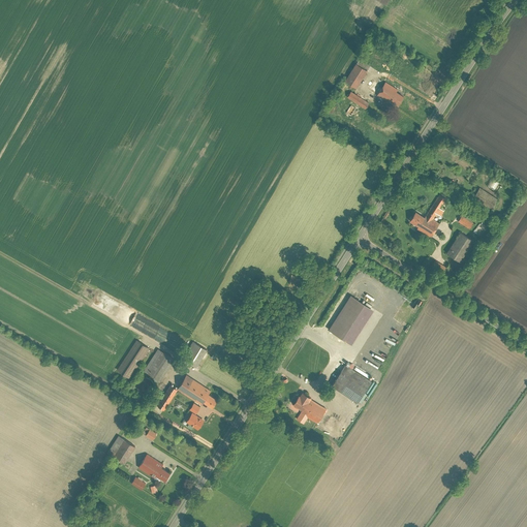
[(358,60),(345,82),(357,89),(370,67),(358,60)]
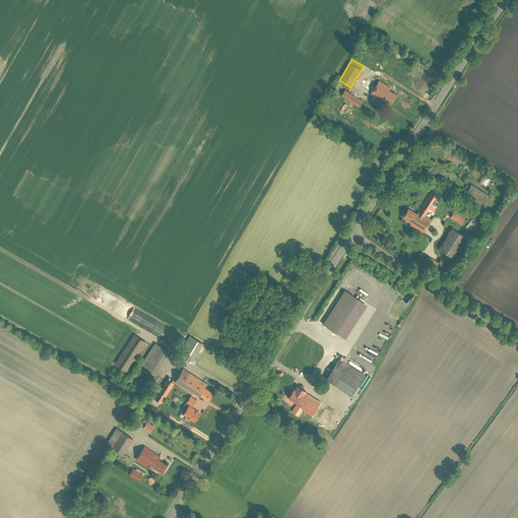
[(378,80),(370,94),(391,107),(397,95),(390,91),(392,88),(378,80)]
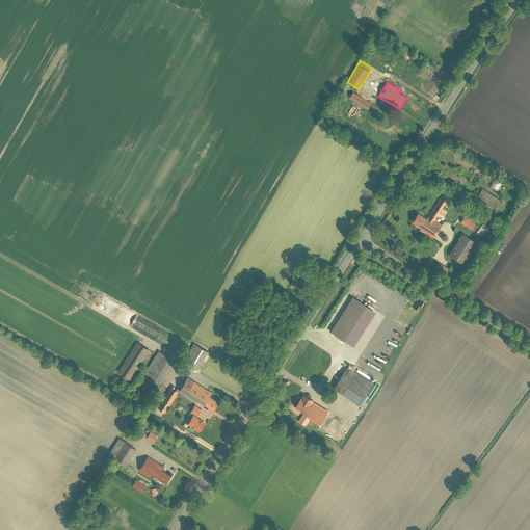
[(352,93),(348,99),(367,110),(371,105),(352,93)]
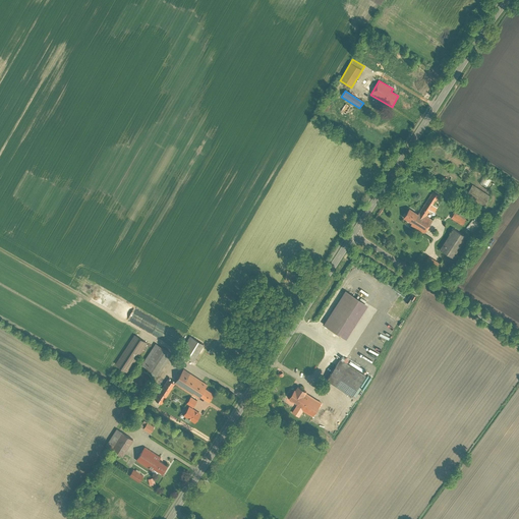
[(340,111),(345,115),(349,107),(344,104),(340,111)]
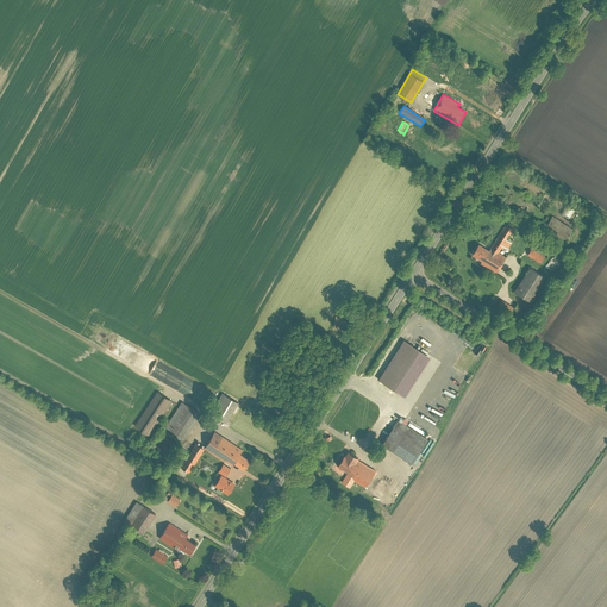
[(568,220),(574,210),(564,204),(558,216),(568,220)]
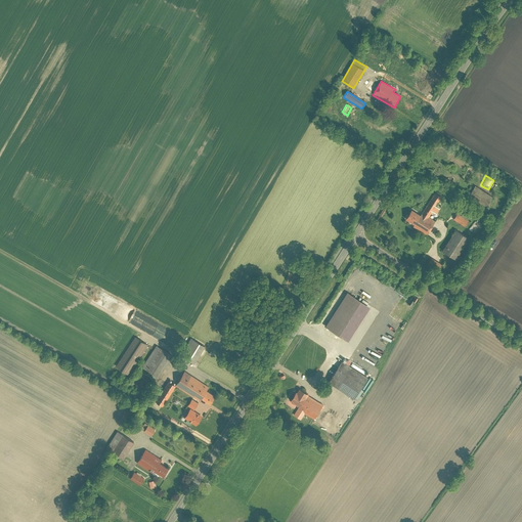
[(492,198),(474,186),(469,196),(486,207),(492,198)]
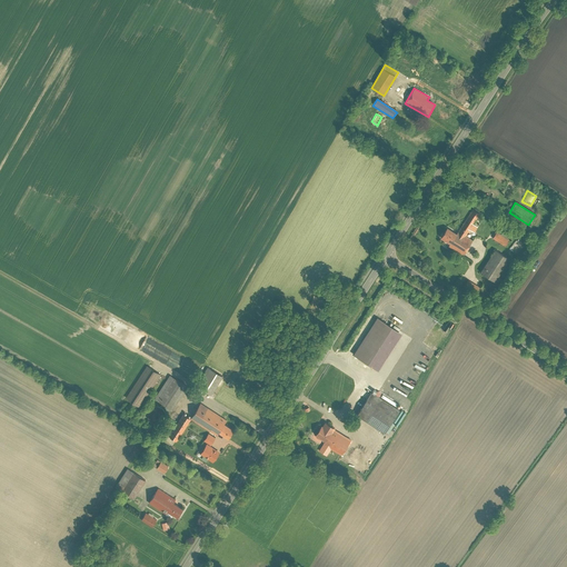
[(447,228),(440,238),(450,244),(448,248),(461,257),(471,241),(465,237),(469,230),(474,234),(478,227),(474,224),(479,215),(471,210),(456,234),(447,228)]
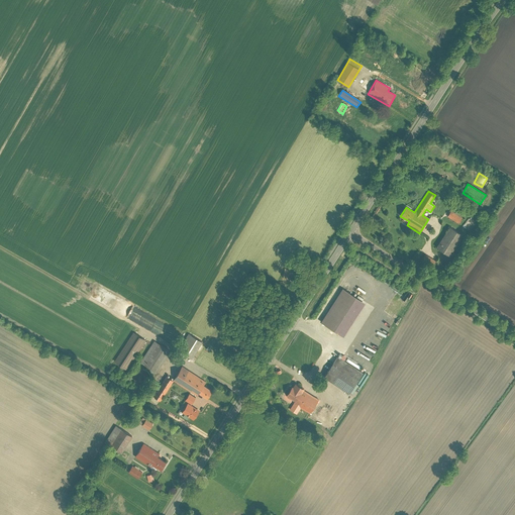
[(450,209),(446,217),(458,224),(462,216),(450,209)]
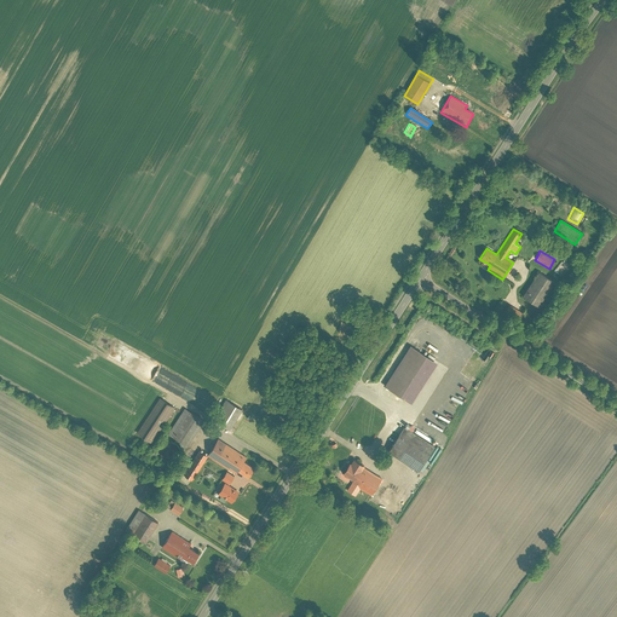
[(553,274),(563,280),(569,267),(558,263),(553,274)]
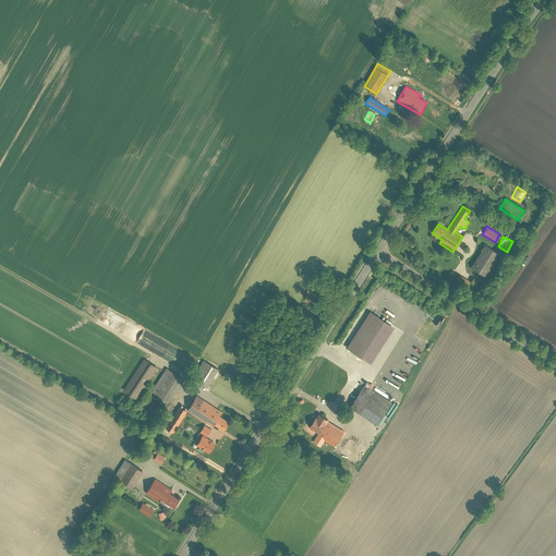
[(500,255),(485,245),(470,268),(486,278),(500,255)]
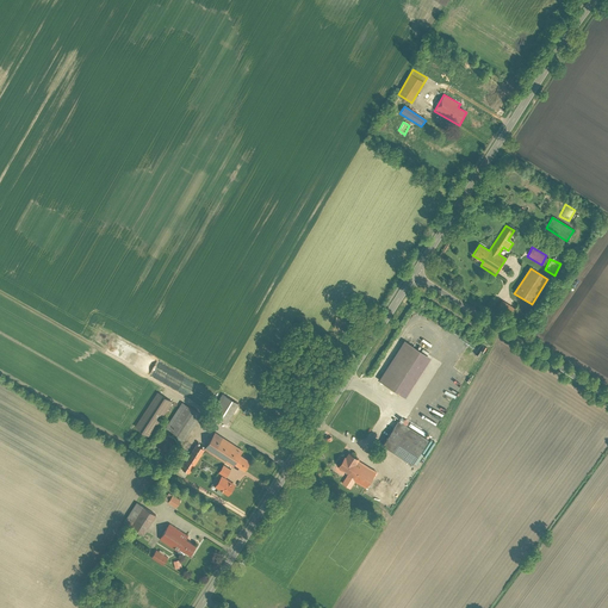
[(509,315),(513,308),(498,302),(496,310),(509,315)]
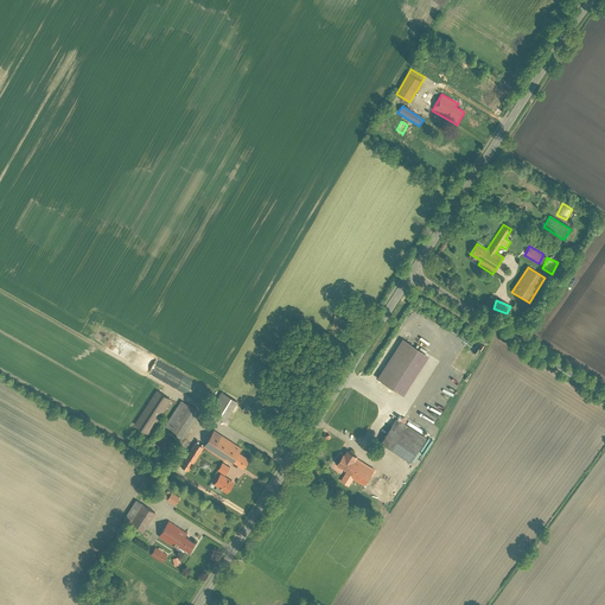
[(428,355),(402,339),(377,380),(403,395),(428,355)]
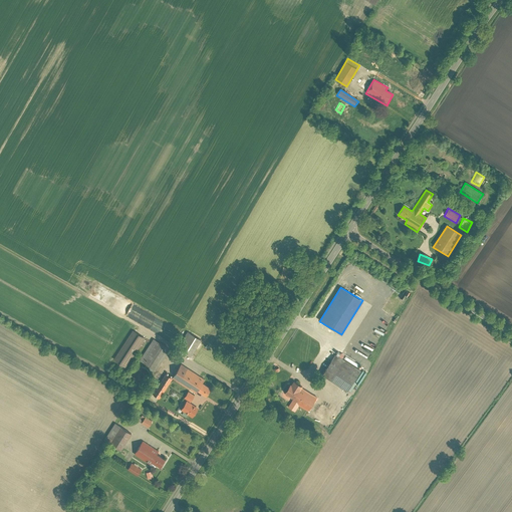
[(145,338),(133,331),(113,360),(125,368),(145,338)]
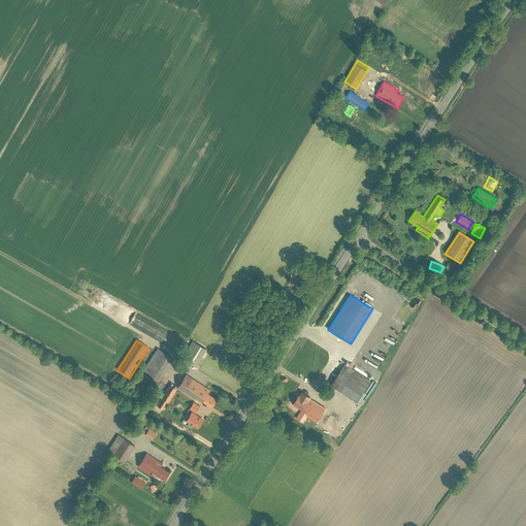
[(195,368),(204,349),(190,341),(184,354),(187,355),(186,358),(190,359),(188,364),(195,368)]
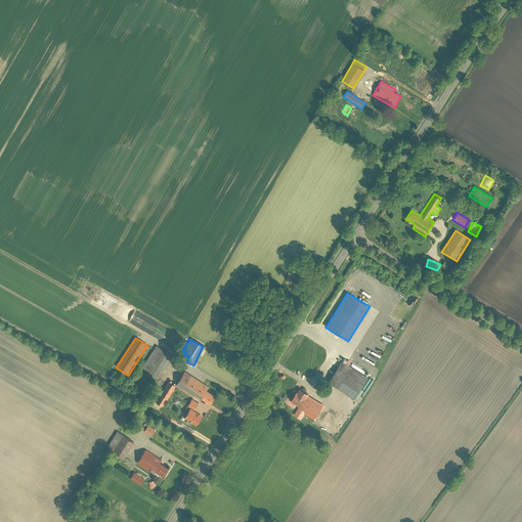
[(172,356),(156,346),(141,368),(158,379),(172,356)]
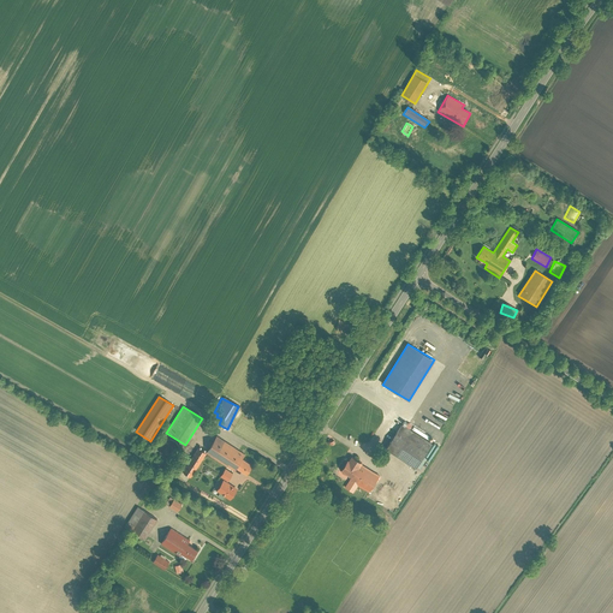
[(432,445),(402,426),(386,448),(416,468),(432,445)]
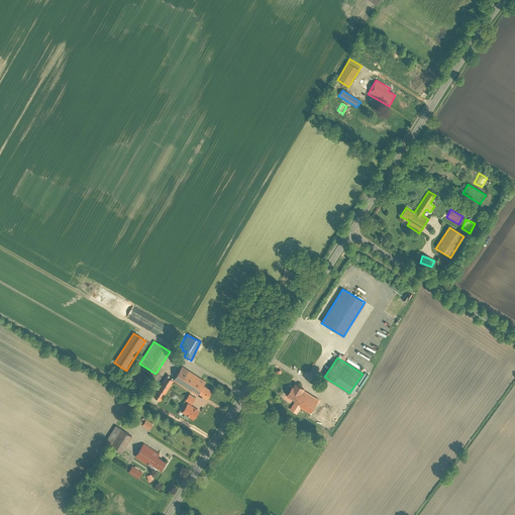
[(205,383),(182,367),(173,381),(196,397),(198,393),(206,398),(212,390),(204,385),(205,383)]
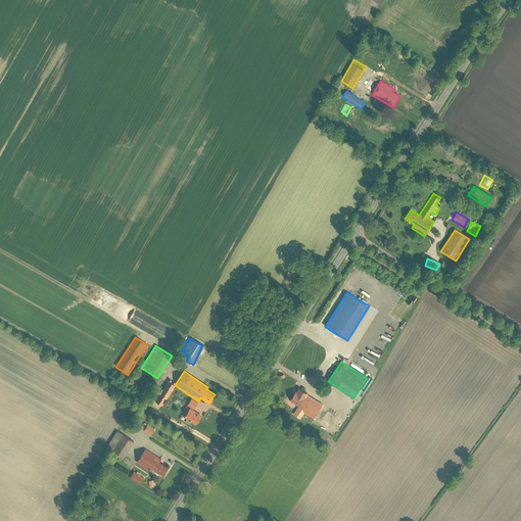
[(169,381),(155,400),(161,405),(175,385),(169,381)]
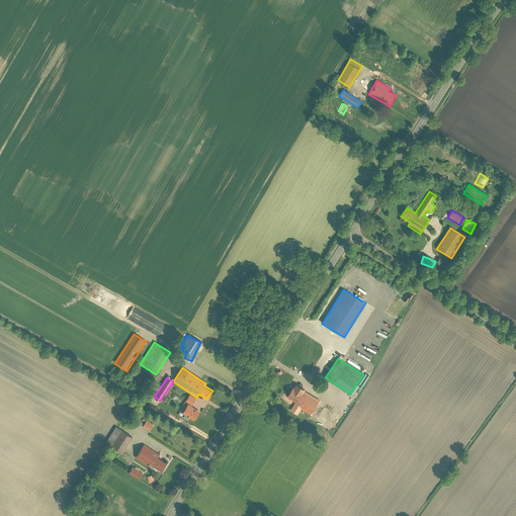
[(306,390),(295,383),(287,397),(295,402),(289,410),(297,415),(301,409),(311,415),(319,402),(305,392),(306,390)]
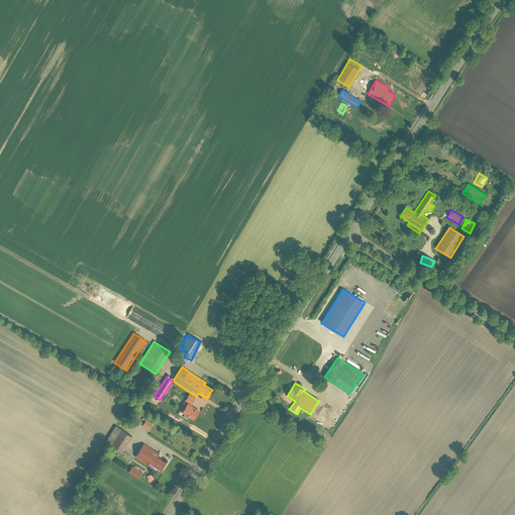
[(195,399),(189,394),(185,401),(191,405),(195,399)]
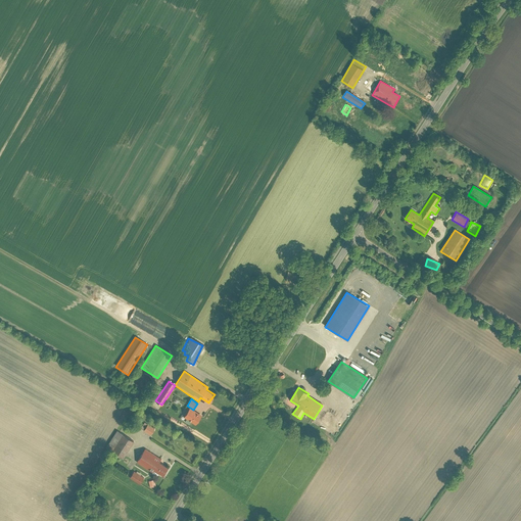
[(200,417),(189,409),(183,418),(194,425),(200,417)]
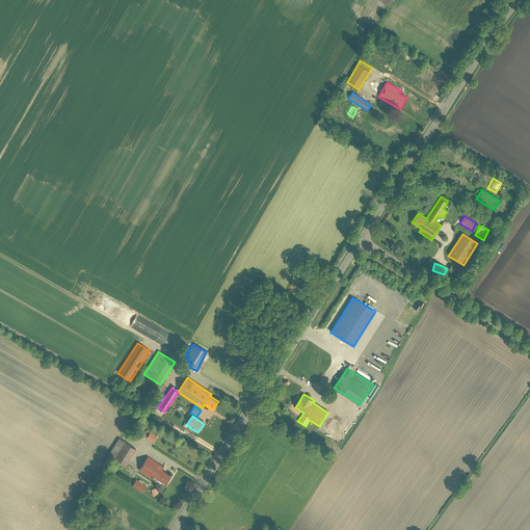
[(157,436),(150,432),(146,439),(153,443),(157,436)]
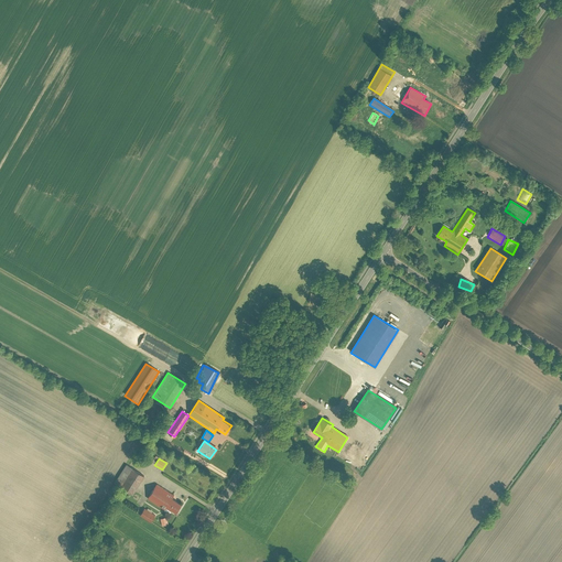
[(127,465),(120,475),(126,479),(132,469),(127,465)]
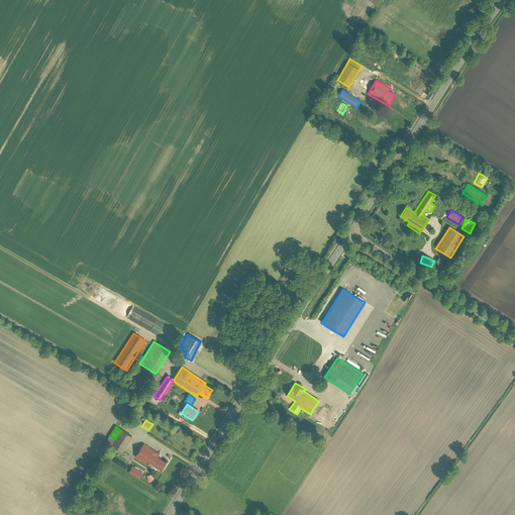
[(132,437),(121,430),(115,439),(110,447),(121,454),(132,437)]
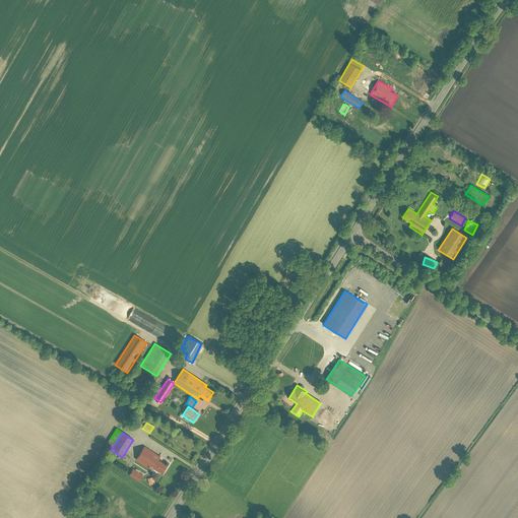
[(159,457),(143,447),(135,460),(151,470),(153,467),(162,472),(167,464),(158,459),(159,457)]
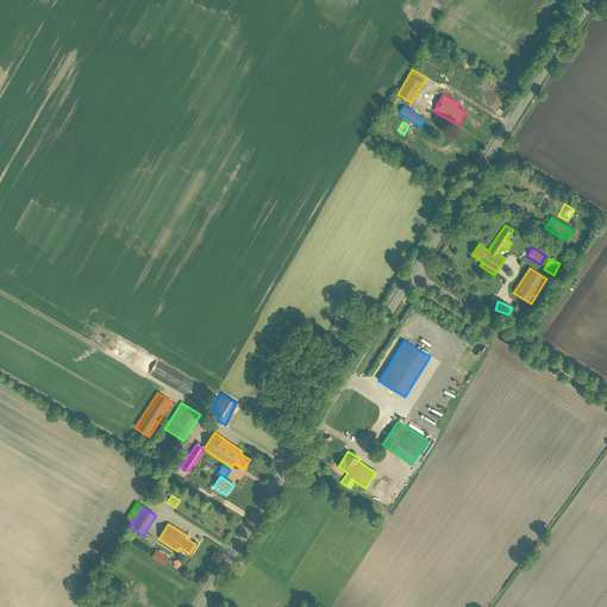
[(164,556),(156,550),(151,557),(160,563),(164,556)]
